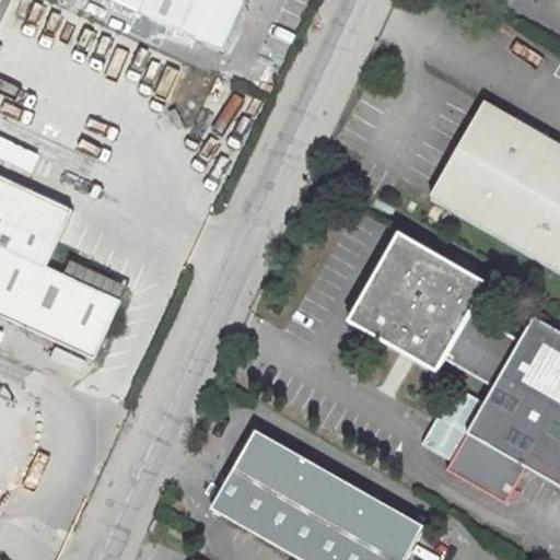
[(0,0),(0,20),(10,0),(0,0)]
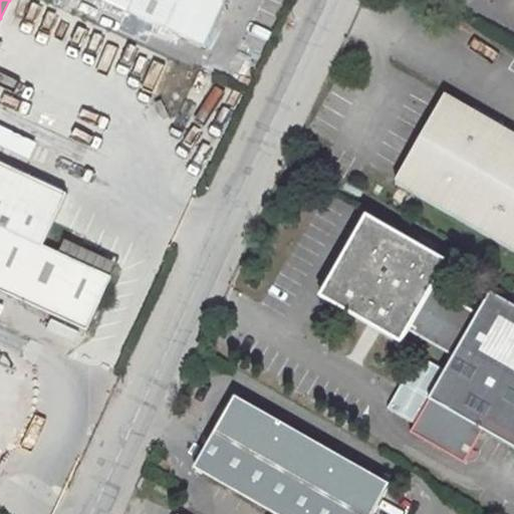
[(228,0),(102,0),(206,50),(228,0)]
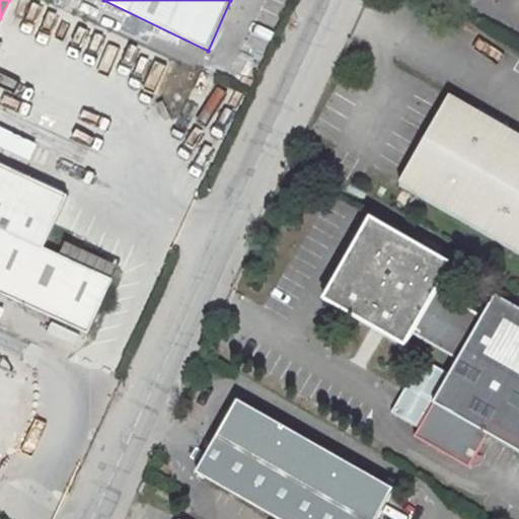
[(518,138),(446,97),(395,186),(518,255),(518,138)]
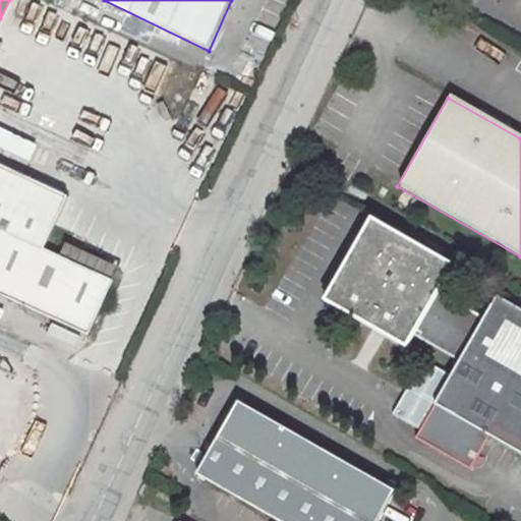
[(173,118),(165,101),(158,105),(167,121),(173,118)]
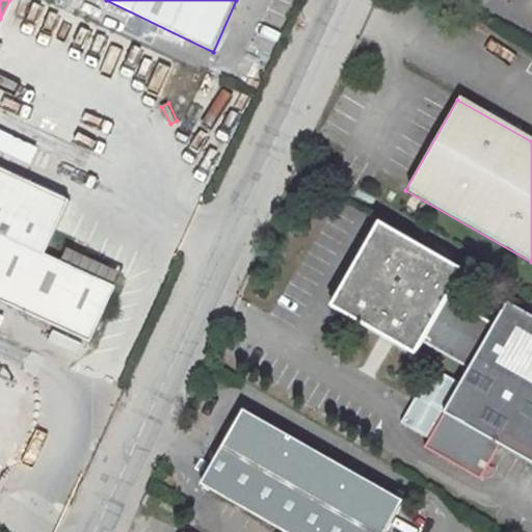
[(161,107),(158,108),(166,126),(170,124),(161,107)]
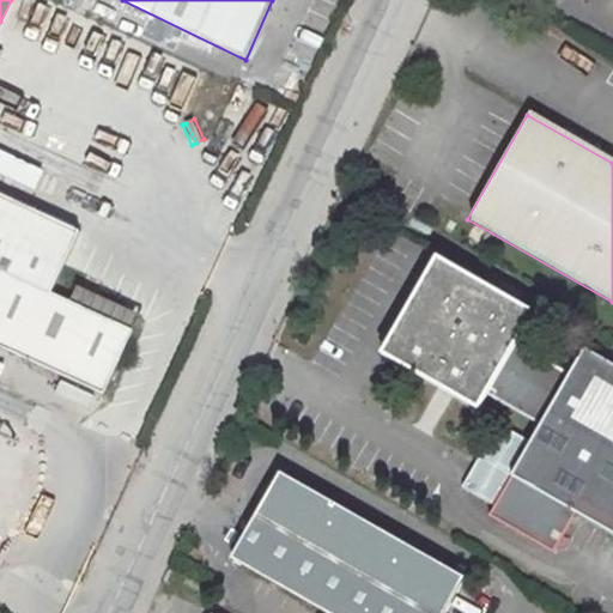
[(6,158),(2,174),(32,180),(36,165),(6,158)]
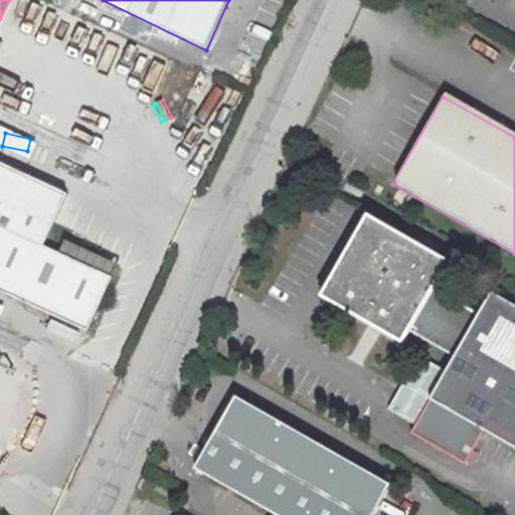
[(42,244),(67,193),(0,162),(0,289),(90,331),(114,278),(60,253),(42,244)]
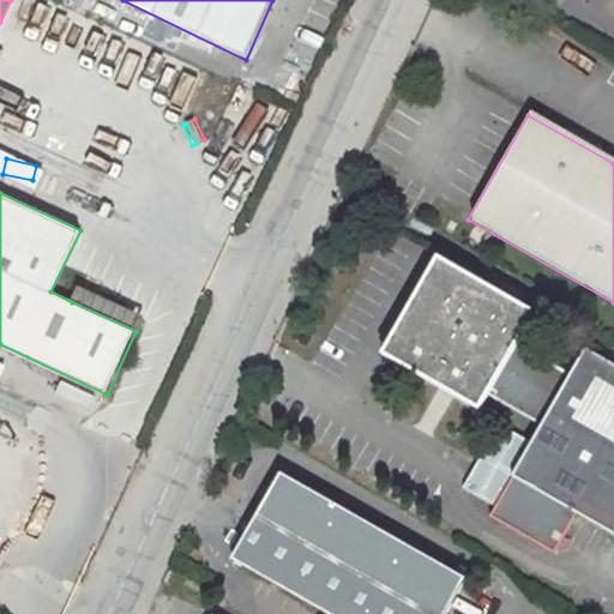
[(546,433),(494,524),(558,560),(579,521),(613,540),(613,371),(590,357),(576,381),(524,353),(537,331),(447,281),(401,362),(480,407),(485,398),(546,433)]
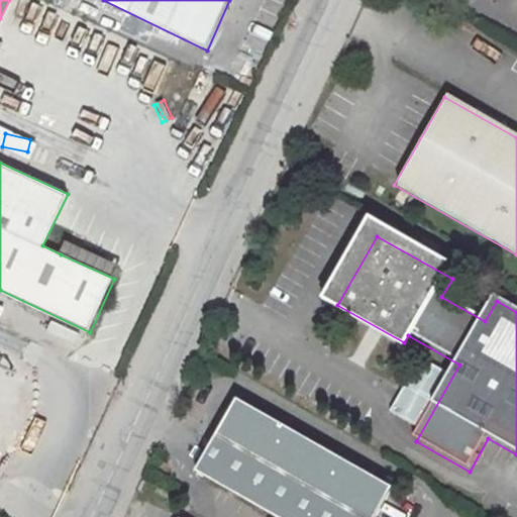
[(61,254),(114,279),(129,287),(135,274),(68,241),(61,254)]
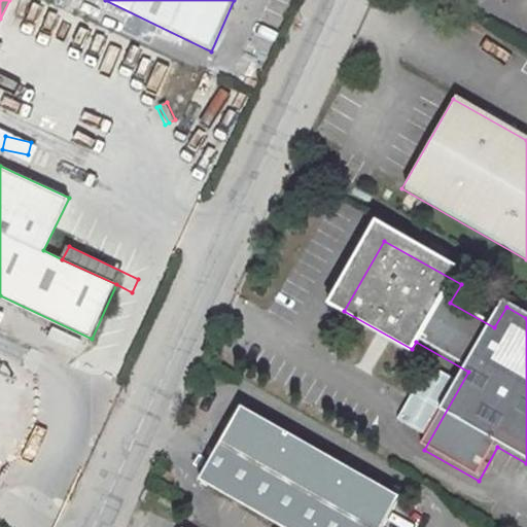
[(55,323),(47,337),(77,352),(83,339),(55,323)]
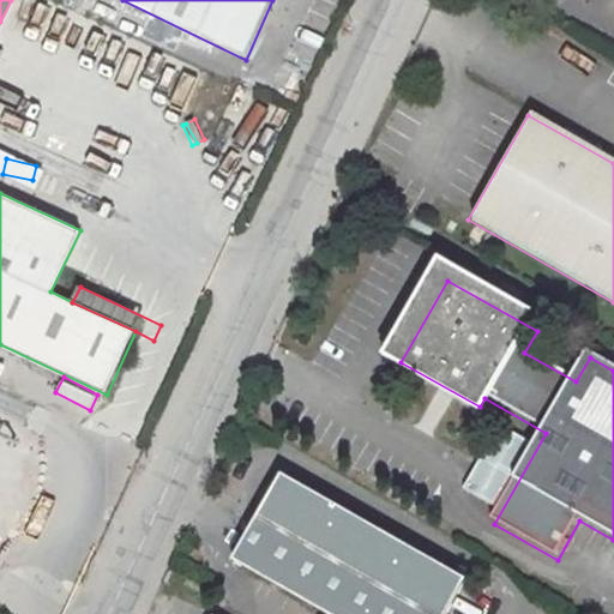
[(47,415),(13,399),(7,414),(41,428),(47,415)]
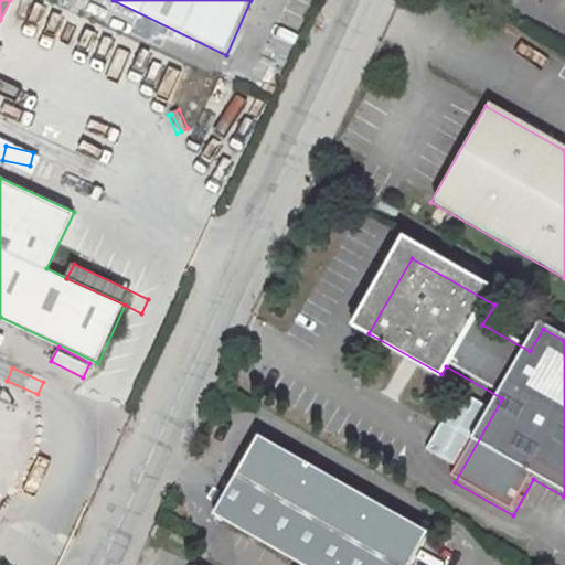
[(33,404),(21,398),(9,424),(21,429),(32,407),(33,404)]
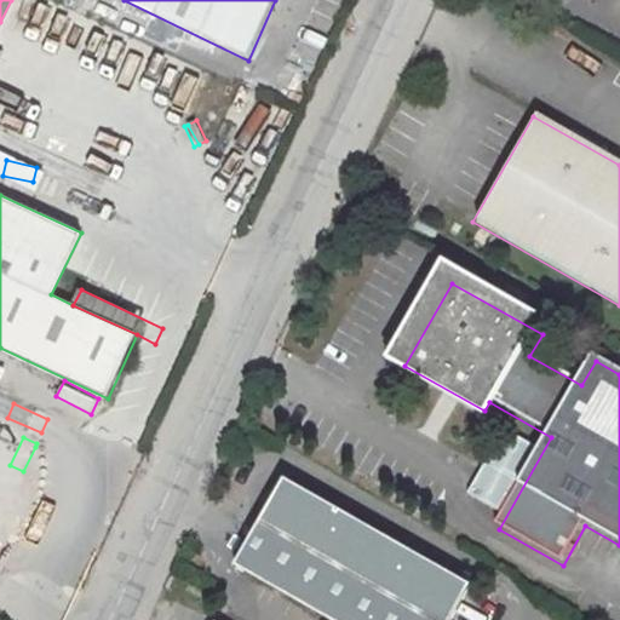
[(447,619),(468,585),(279,484),(233,568),(325,619),(447,619)]
